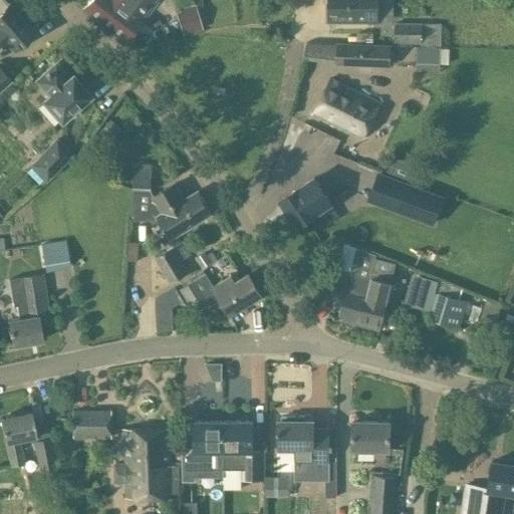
[(13,2),(10,0),(0,0),(0,50),(8,43),(14,49),(33,32),(9,5),(13,2)]
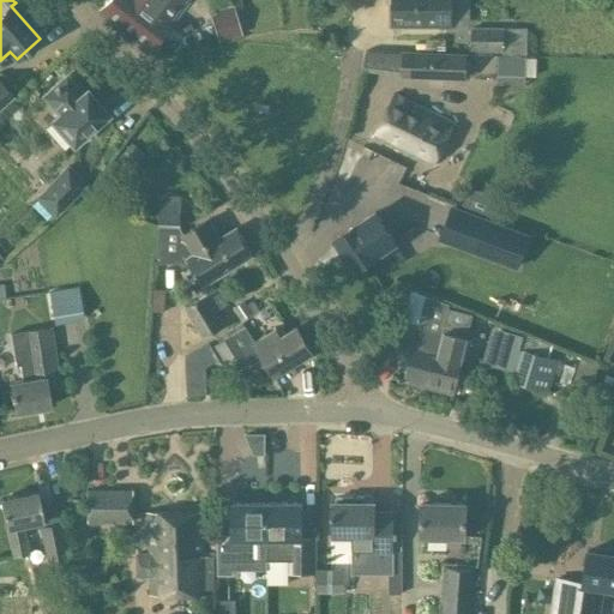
[(107,0),(100,11),(149,49),(161,34),(163,36),(170,28),(167,25),(169,23),(167,22),(181,2),(178,0),(107,0)]
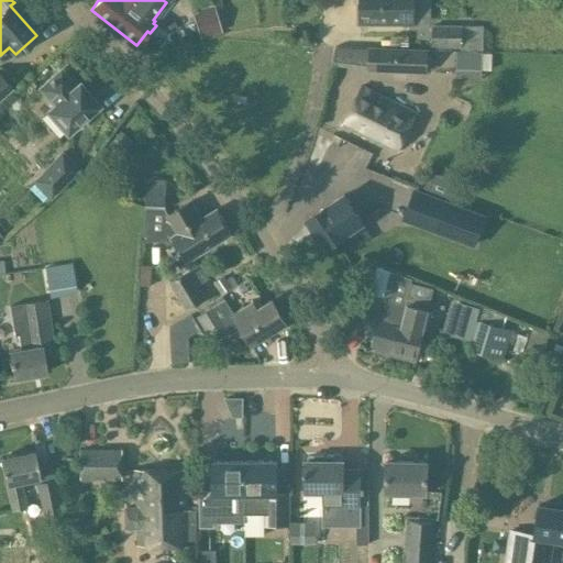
[(360,0),(361,24),(414,24),(412,0),(360,0)]
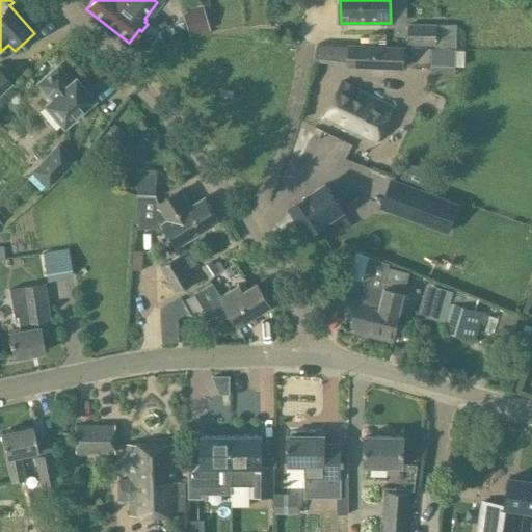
[(188,7),(191,33),(213,31),(210,4),(188,7)]
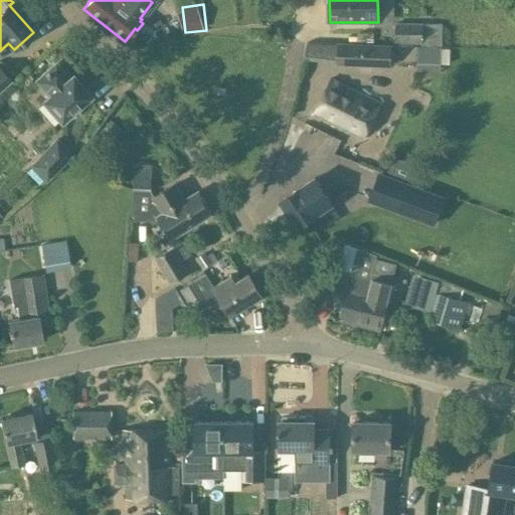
[(423,44),(423,26),(395,25),(395,42),(423,44)]
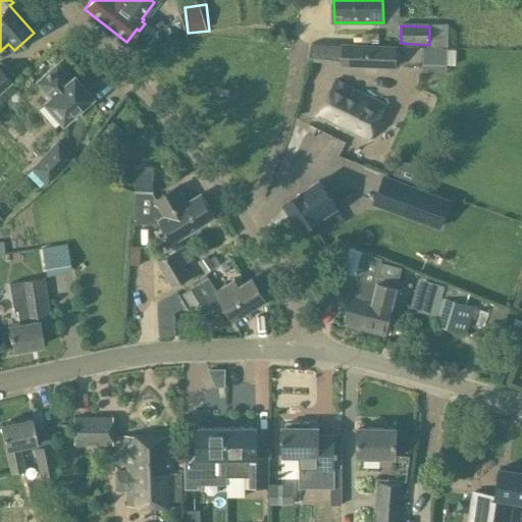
[(447,27),(429,27),(429,45),(447,45),(447,27)]
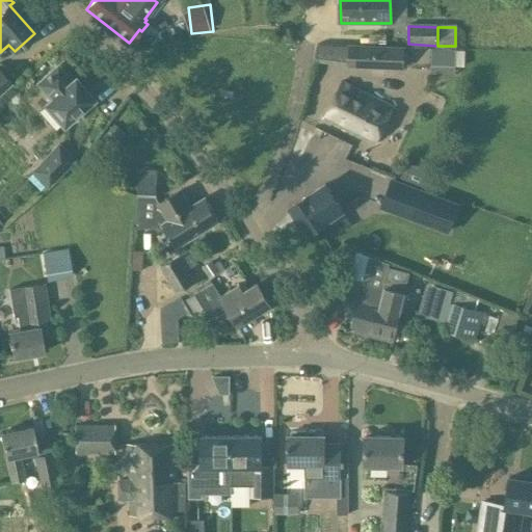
[(405,47),(349,45),(348,67),(404,70),(405,47)]
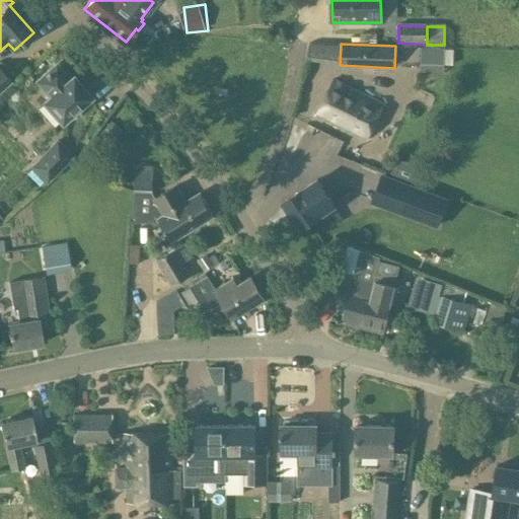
[(421,47),(420,64),(444,65),(444,49),(444,47),(421,47)]
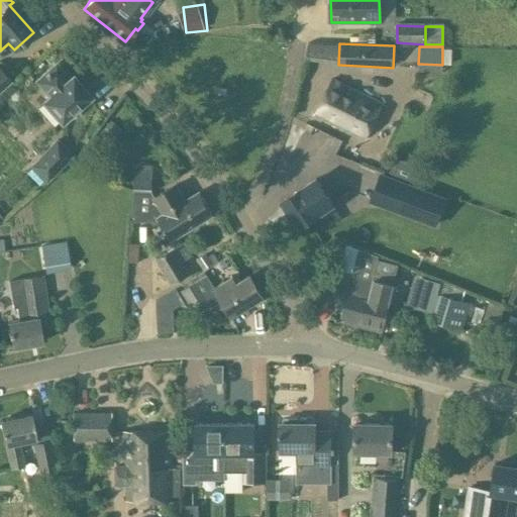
[(90,97),(75,79),(73,77),(69,80),(56,66),(37,82),(50,96),(44,102),(62,121),(90,97)]
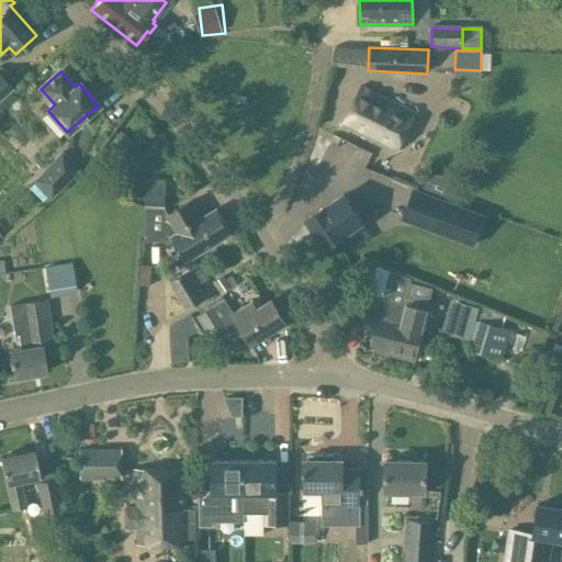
[(0,75),(0,98),(11,88),(0,75)]
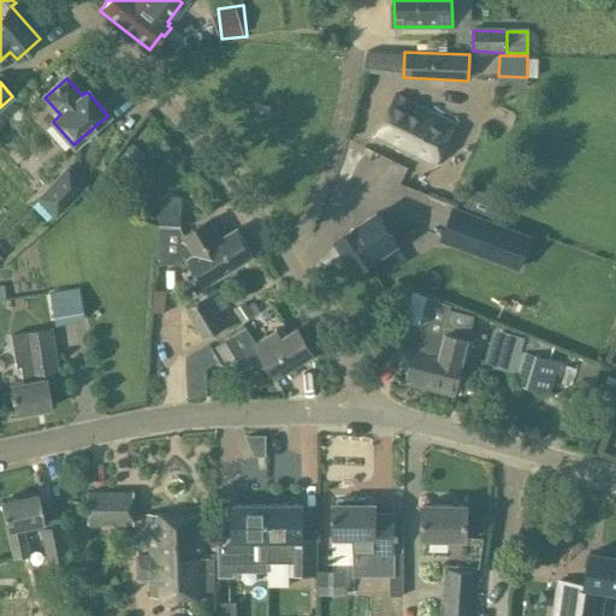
[(374,138),(434,167),(455,124),(396,95),(374,138)]
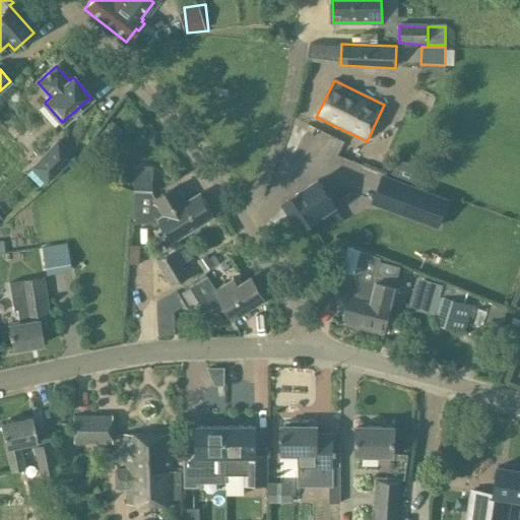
[(100,135),(111,144),(122,130),(112,121),(100,135)]
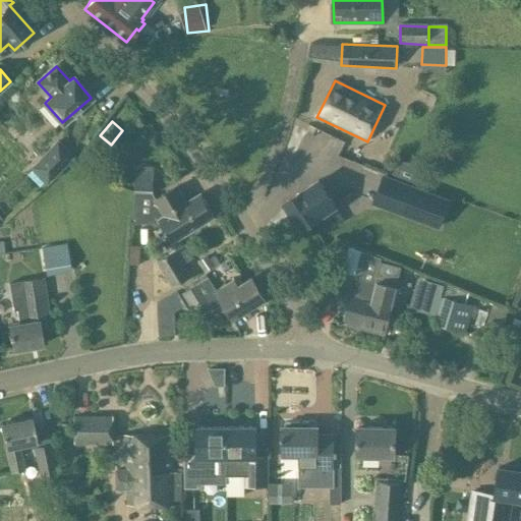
[(57,141),(44,156),(33,166),(47,181),(71,156),(57,141)]
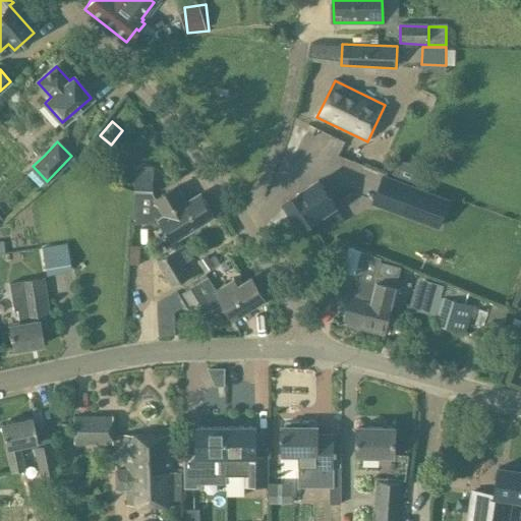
[(439,227),(449,199),(384,175),(373,203),(439,227)]
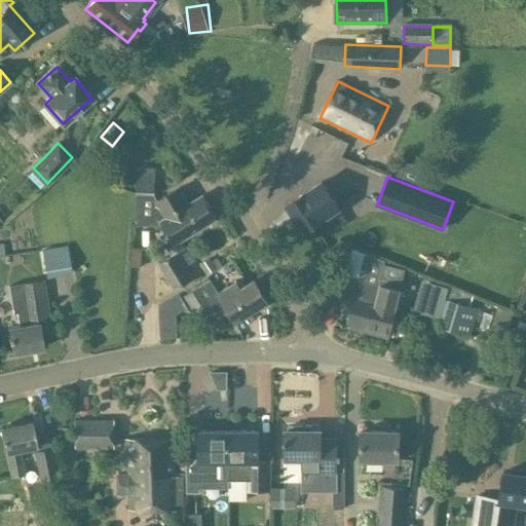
[(179,240),(218,218),(203,194),(189,203),(180,188),(158,200),(155,195),(155,194),(155,183),(137,182),(135,220),(161,222),(175,243),(179,240)]
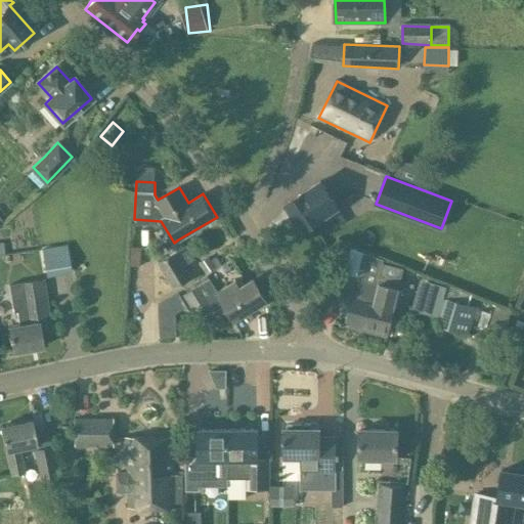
[(305,190),(286,204),(295,217),(293,218),(292,221),(297,228),(300,229),(302,228),(303,230),(322,218),(322,217),(338,207),(321,181),(305,191),(305,190)]
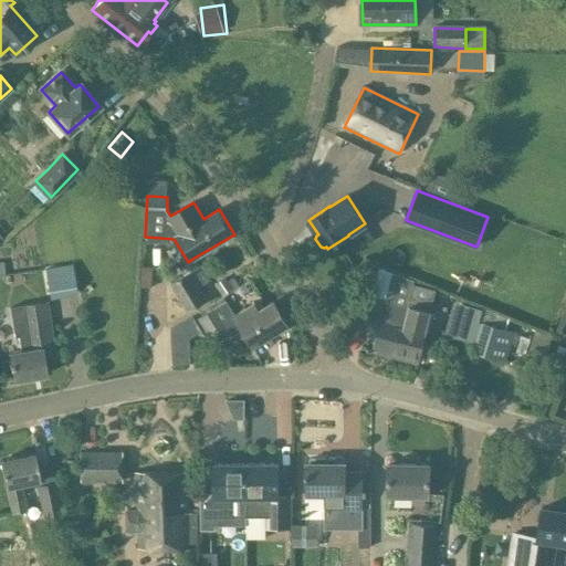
[(188,262),(180,266),(186,274),(170,284),(188,313),(207,301),(199,289),(210,281),(200,265),(198,268),(192,259),(188,262)]
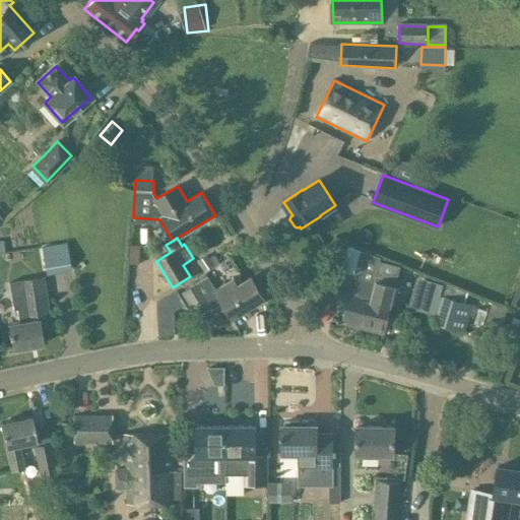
[(46,275),(70,271),(65,243),(41,247),(46,275)]
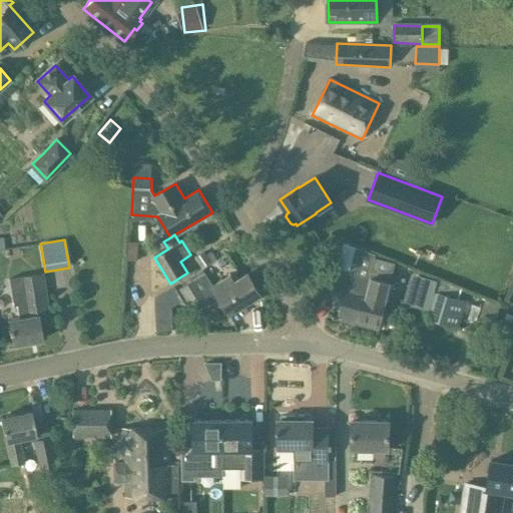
[(376,257),(376,254),(377,253),(360,248),(353,274),(338,270),(332,293),(344,296),(339,318),(353,322),(360,293),(365,294),(368,283),(374,285),(376,280),(370,278),(376,257)]
